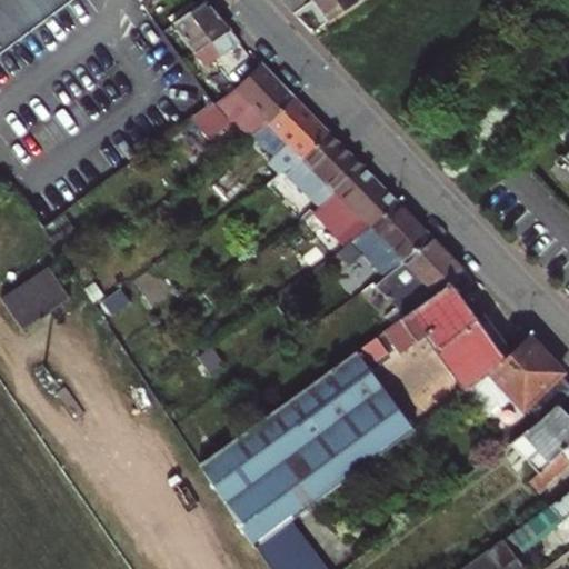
[(0,0),(0,52),(70,0),(0,0)]
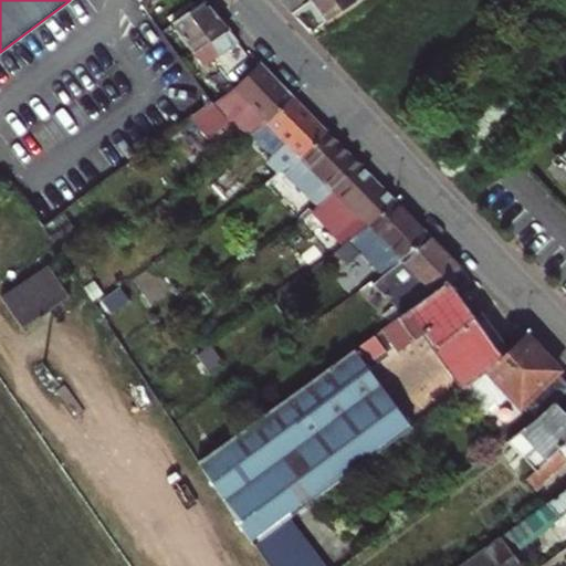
[(310,0),(310,1),(325,22),(336,14),(357,0),(310,0)]
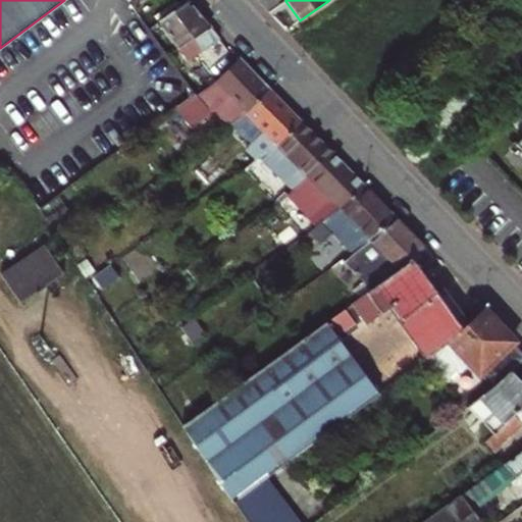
[(219,40),(190,1),(160,22),(188,61),(219,40)]
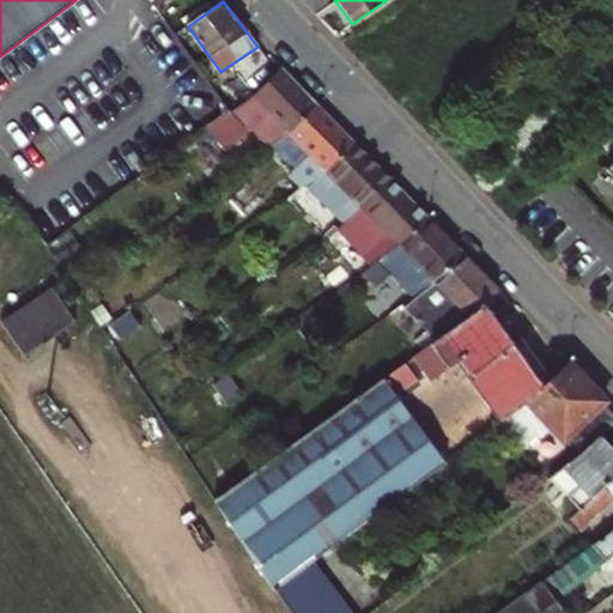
[(269,116),(289,135),(319,107),(280,68),(252,97),(269,116)]
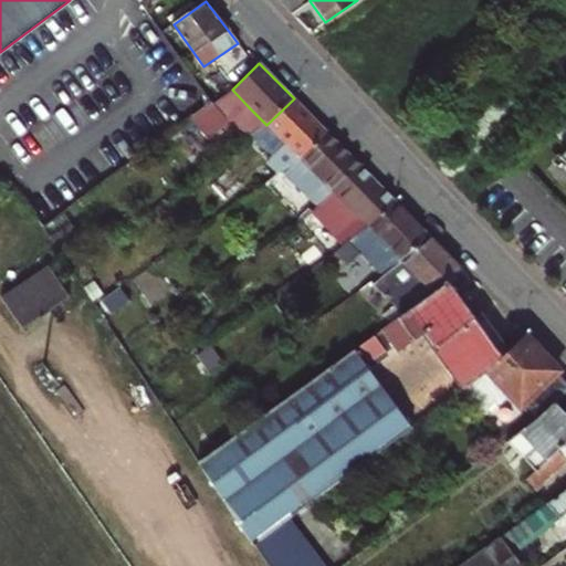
[(244,111),(249,107),(232,90),(227,94),(239,105),(244,111)]
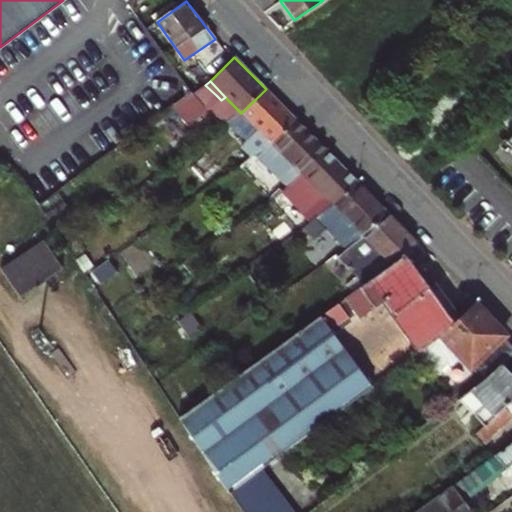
[(174,107),(185,117),(216,95),(205,85),(190,95),(174,107)]
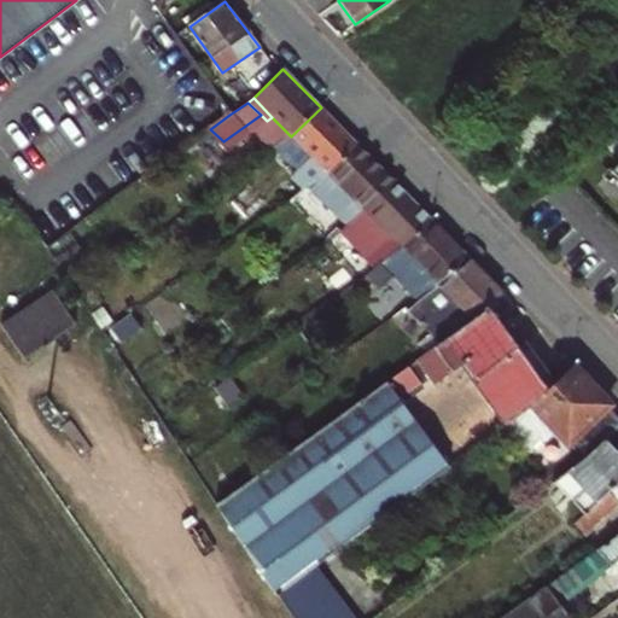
[(313,181),(319,180),(357,145),(321,108),(291,136),(273,152),(279,159),(285,155),(296,167),(275,187),(290,203),(313,181)]
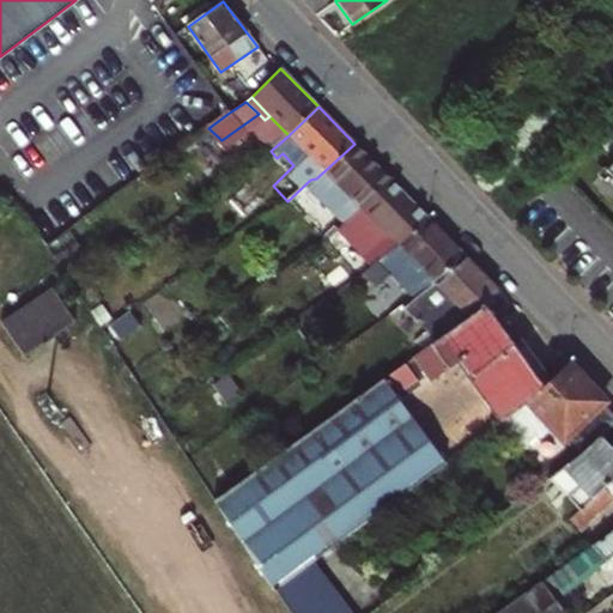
[(612,126),(592,146),(610,165),(602,173),(612,183),(612,126)]
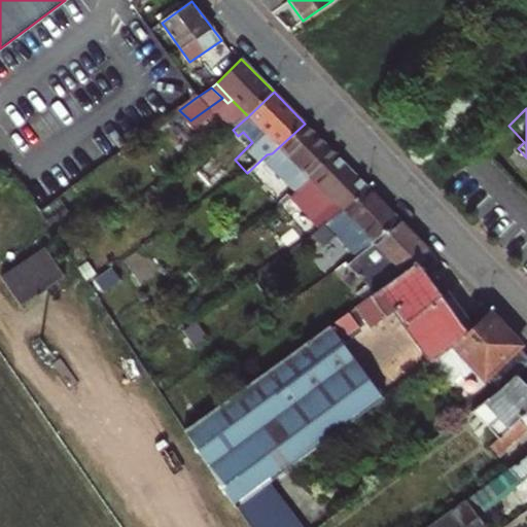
[(311,179),(336,155),(305,124),(272,153),(305,186),(311,179)]
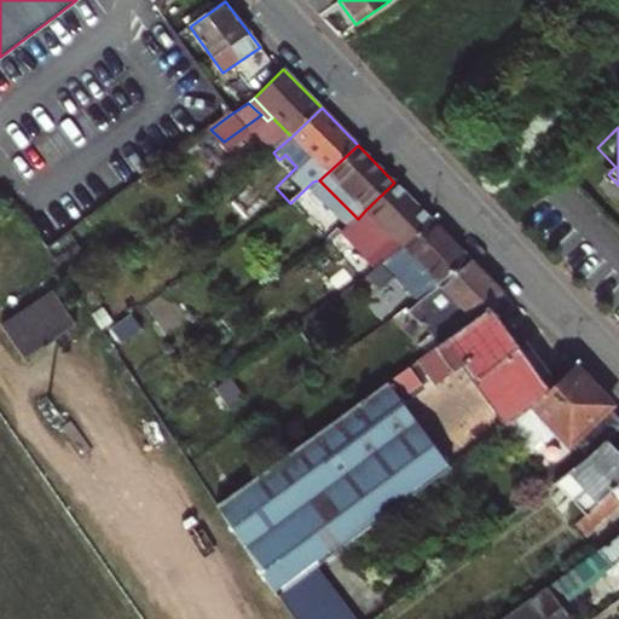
[(401,248),(432,219),(394,183),(365,210),(401,248)]
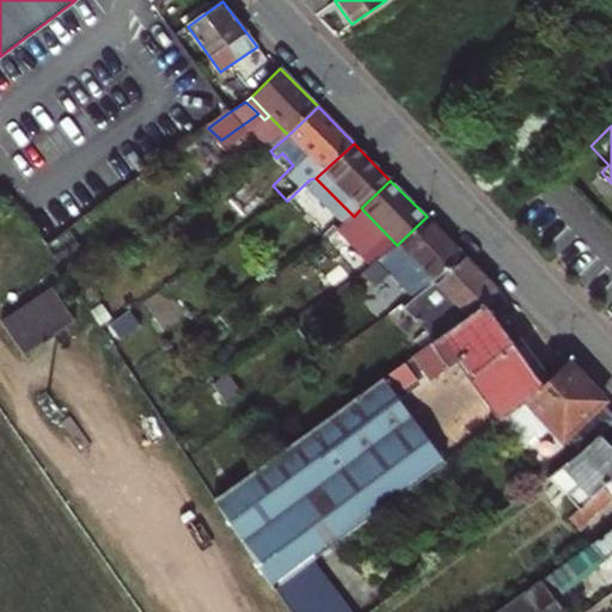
[(334,224),(340,230),(348,221),(342,216),(334,224)]
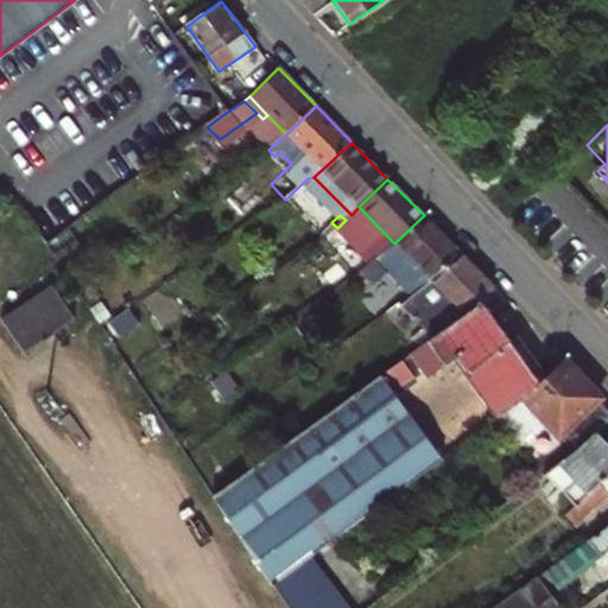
[(406,302),(406,301),(460,252),(424,215),(394,244),(367,263),(406,302)]
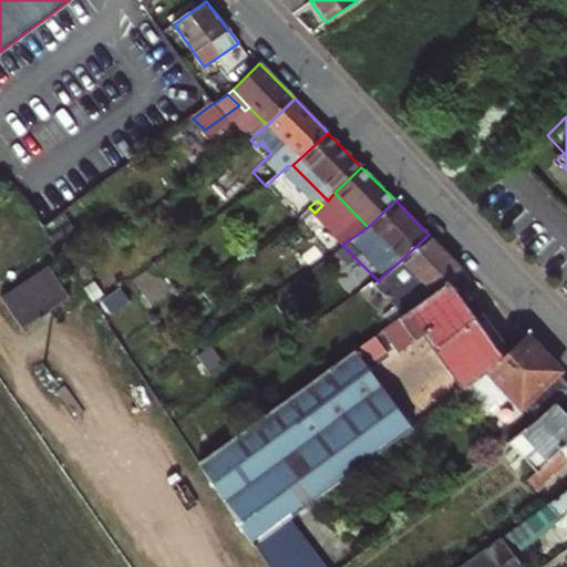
[(315,213),(319,217),(327,210),(322,205),(315,213)]
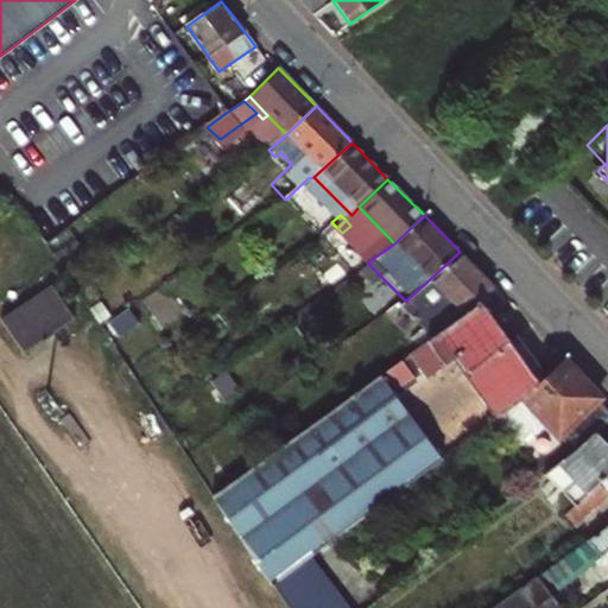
[(367,386),(479,304),(495,287),(460,252),(406,301),(406,302),(428,323),(412,334),(358,374),(367,386)]
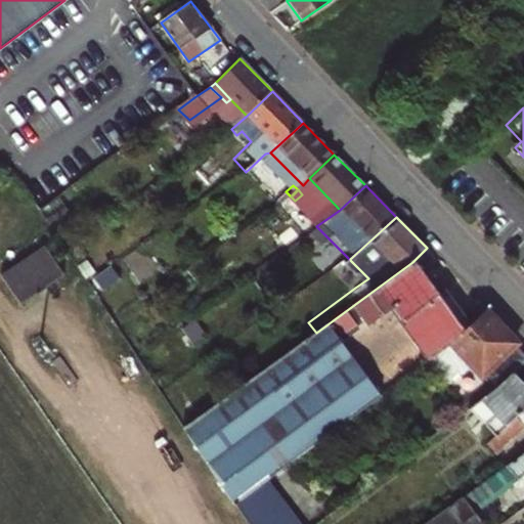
[(0,275),(0,276),(19,306),(62,276),(43,248),(0,275)]
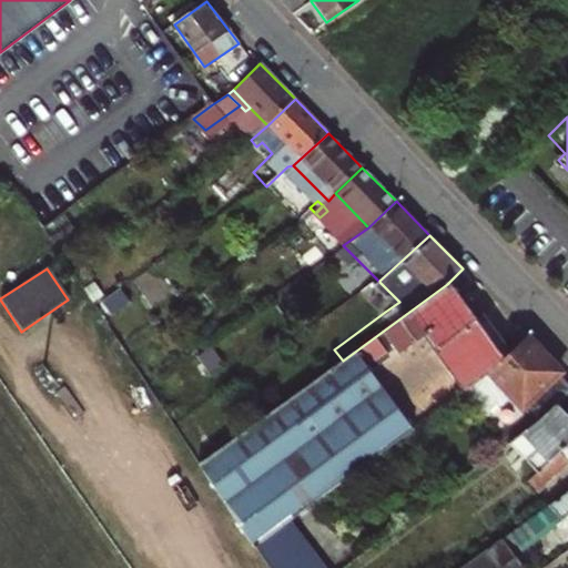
[(365,292),(385,312),(399,302),(379,282),(365,292)]
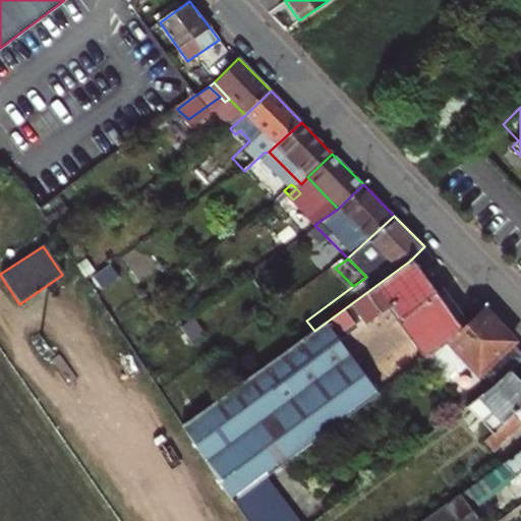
[(271,473),(378,393),(336,335),(357,321),(361,326),(387,306),(399,323),(443,288),(441,284),(433,289),(410,261),(314,331),(187,423),(235,500),(271,473)]
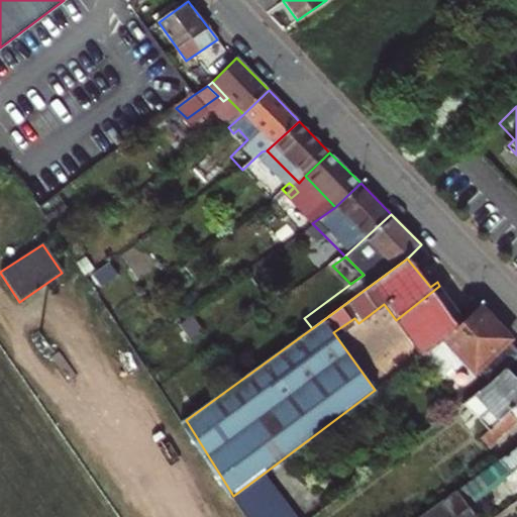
[(396,320),(411,340),(455,307),(439,286),(396,320)]
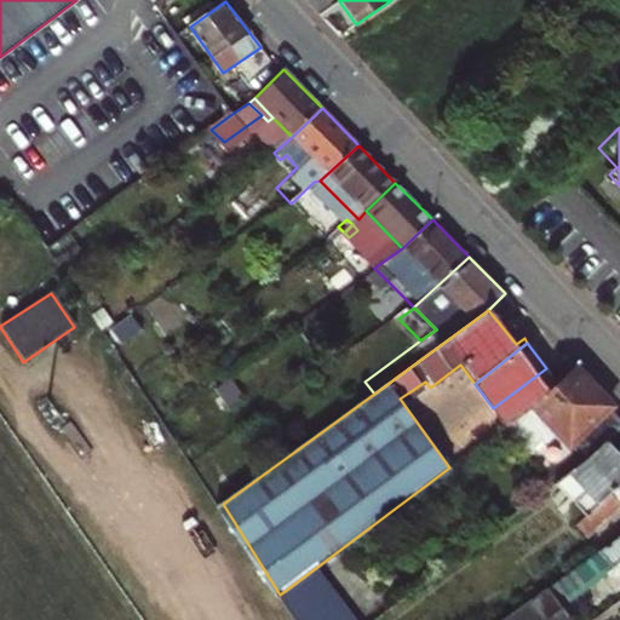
[(505,425),(541,399),(575,367),(564,355),(546,368),(493,408),(505,425)]
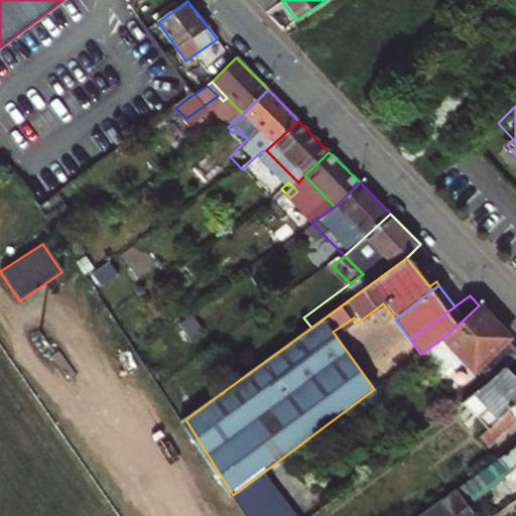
[(504,369),(515,356),(515,344),(479,305),(450,332),(420,354),(419,355),(427,364),(455,372),(465,363),(486,384),(504,369)]
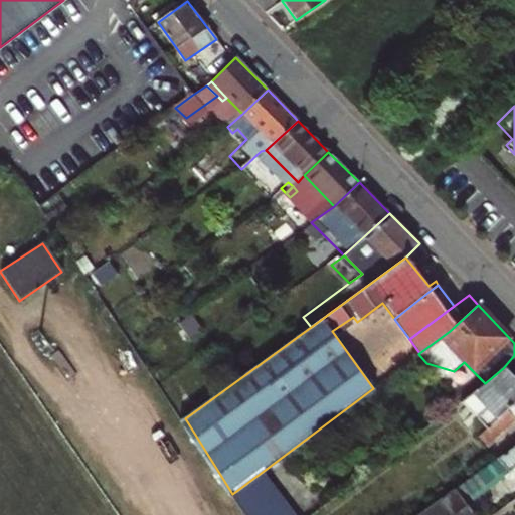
[(496,418),(496,419),(514,400),(514,381),(503,368),(485,383),(460,402),(484,427),(496,418)]
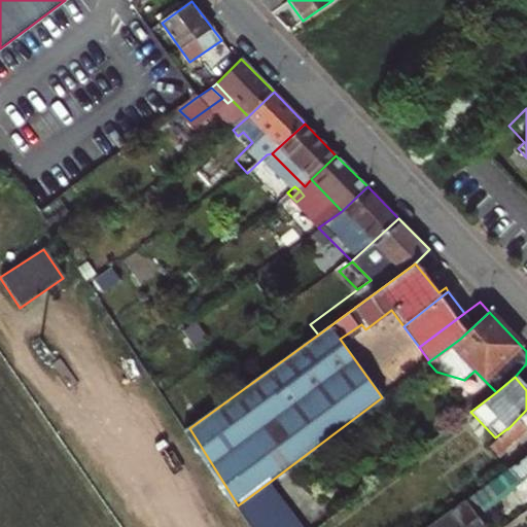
[(526,430),(526,410),(507,429),(507,428),(495,437),(479,450),(488,461),(526,430)]
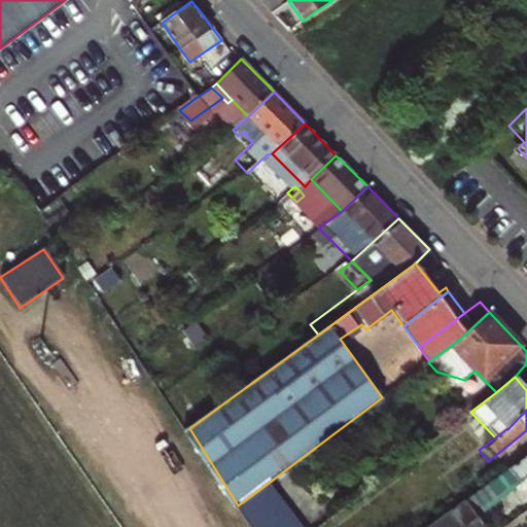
[(526,457),(430,526),(487,526),(479,515),(526,477),(526,457)]
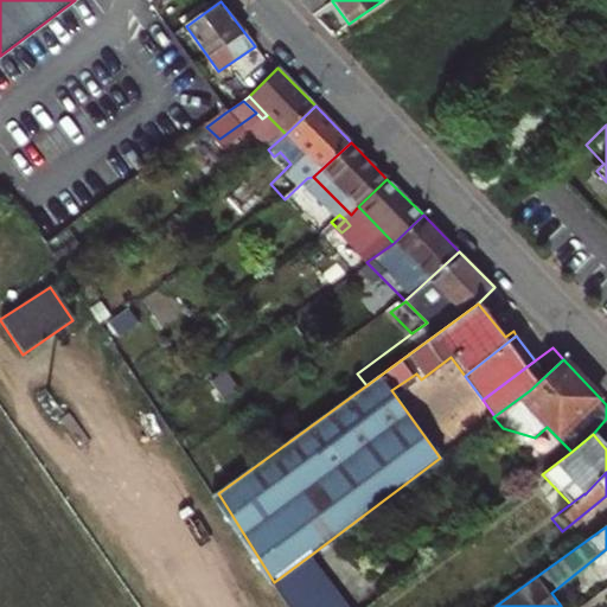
[(350,606),(315,551),(274,582),(287,606),(350,606)]
